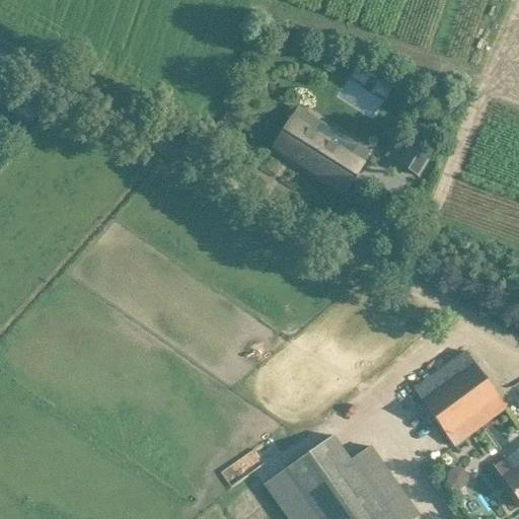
[(21,105),(17,112),(31,121),(35,114),(21,105)]
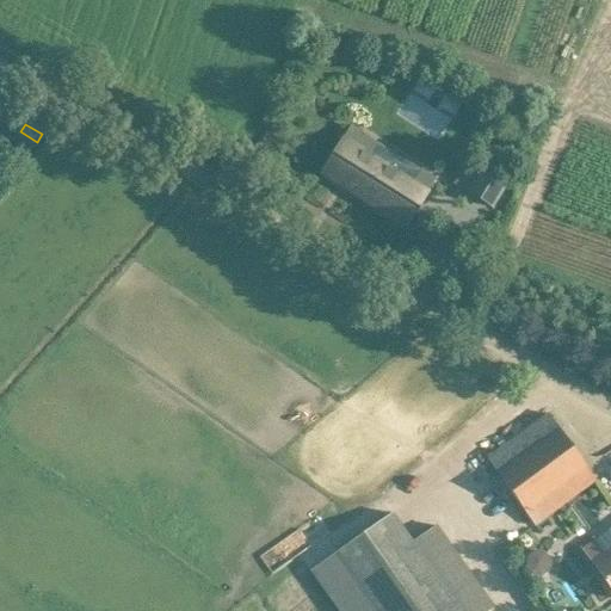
[(376,143),(350,128),(321,173),(407,227),(420,207),(436,180),(420,171),(414,183),(369,155),(376,143)]
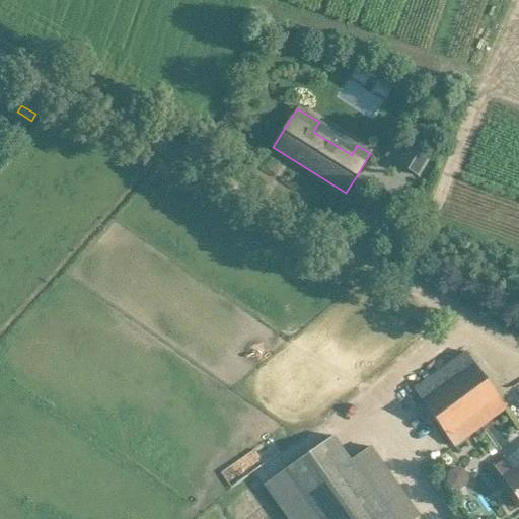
[(418,177),(431,156),(397,137),(384,158),(418,177)]
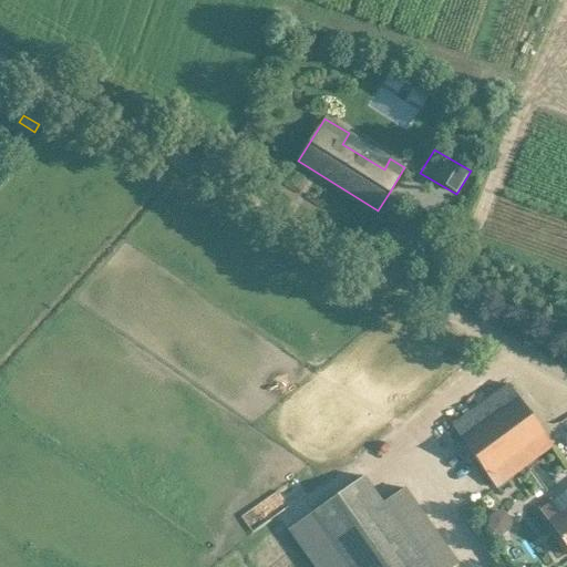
[(494,487),(534,459),(553,446),(508,384),(491,398),(451,426),(494,487)]
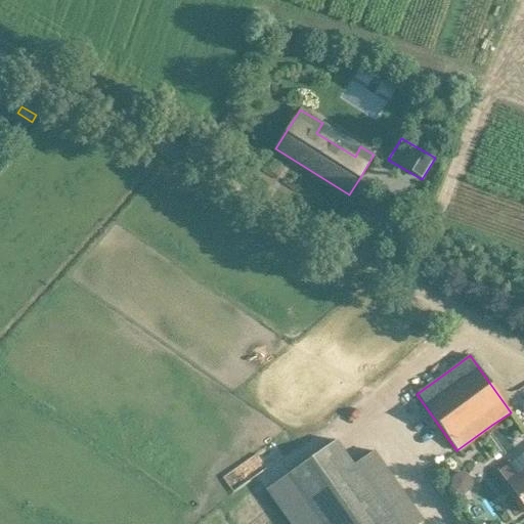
[(289,523),(419,523),(425,521),(375,449),(353,465),(336,440),(265,490),(289,523)]
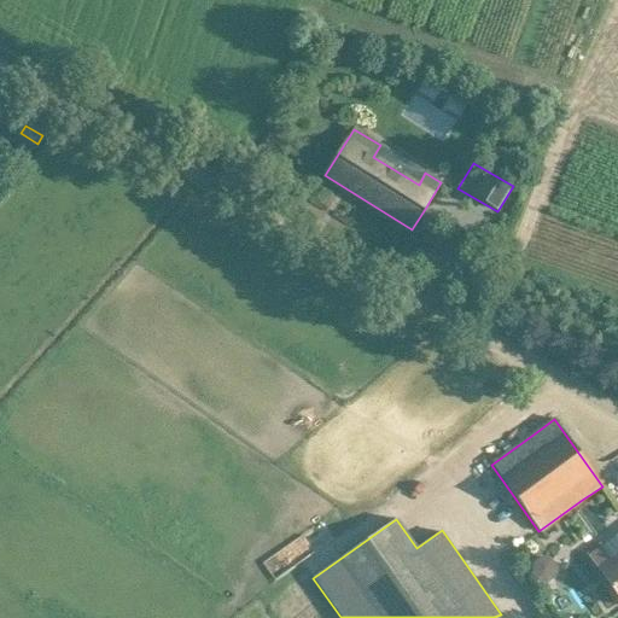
[(617,535),(589,557),(599,570),(611,587),(617,595),(617,535)]
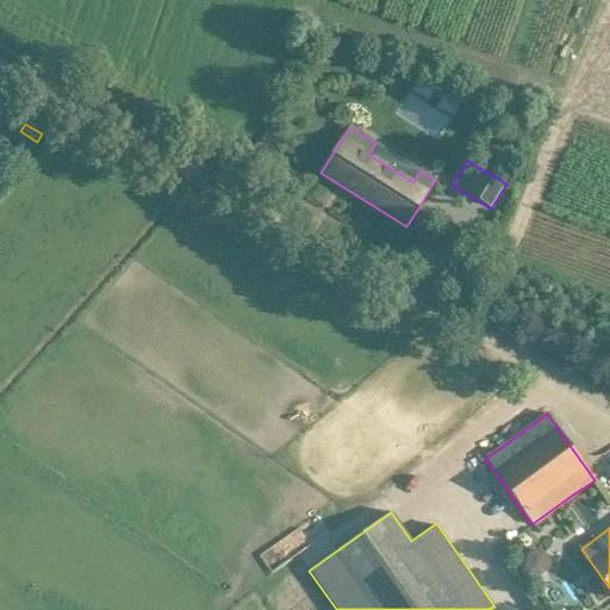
[(527,556),(524,566),(530,574),(540,576),(548,571),(549,561),(545,553),(535,551),(527,556)]
